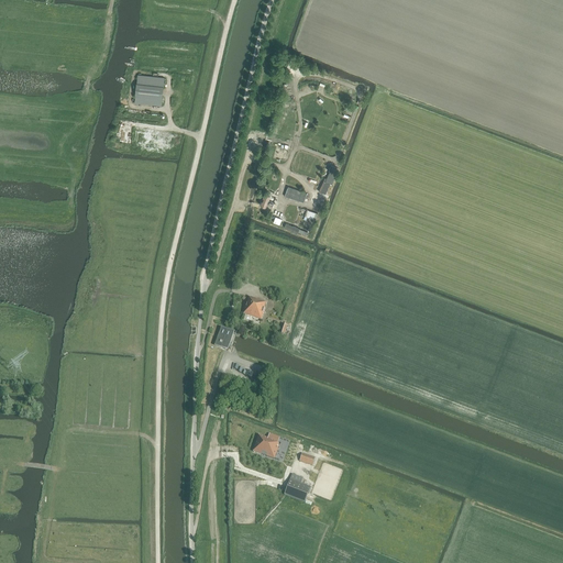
[(165,78),(138,75),(135,103),(162,107),(165,78)]
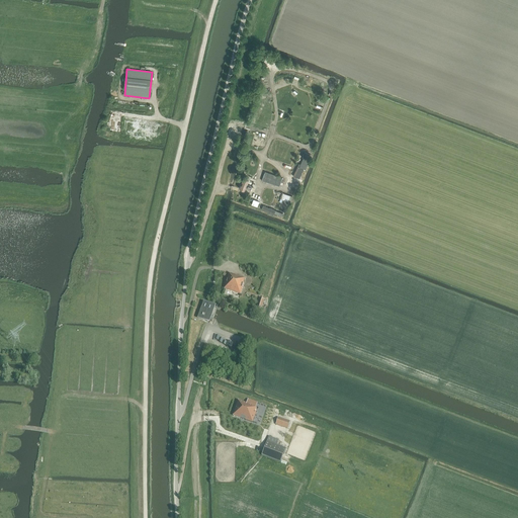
[(299,168),(297,167),(293,176),(299,179),(298,181),(304,183),(309,171),(306,170),(310,161),(304,158),(299,168)]
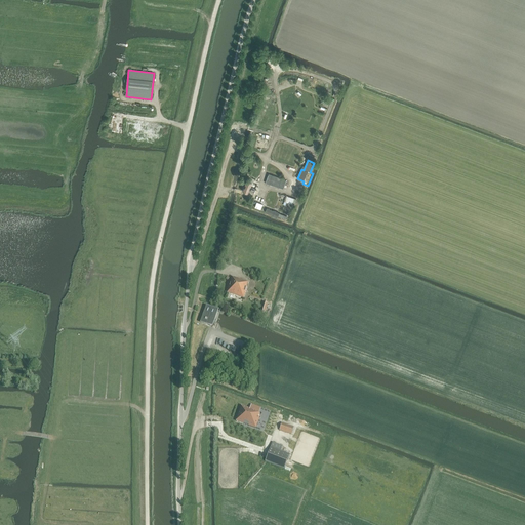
[(269,174),(266,183),(283,189),(286,180),(269,174)]
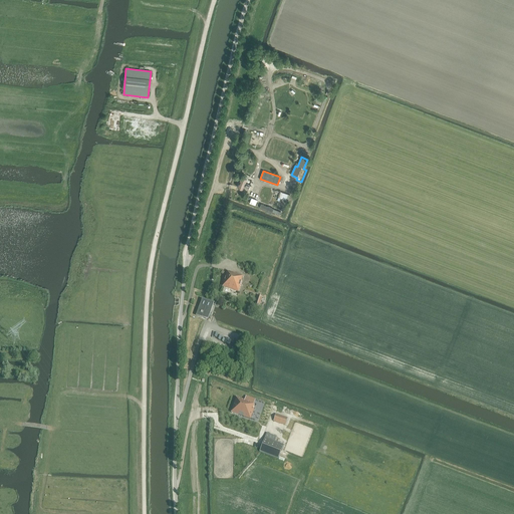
[(248,189),(250,186),(250,185),(245,184),(247,179),(242,177),(238,187),(243,189),(244,188),(248,189)]
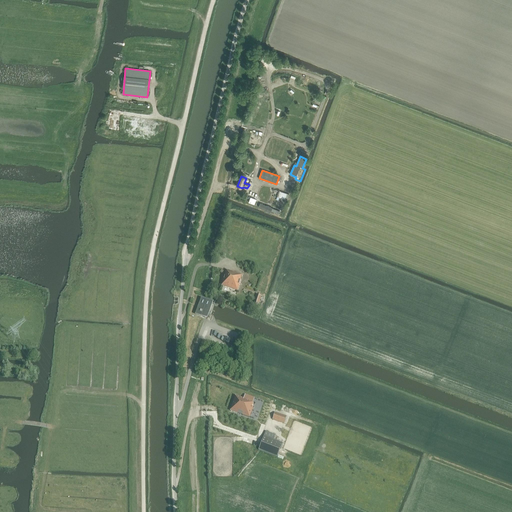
[(282,188),(280,194),(288,196),(289,190),(282,188)]
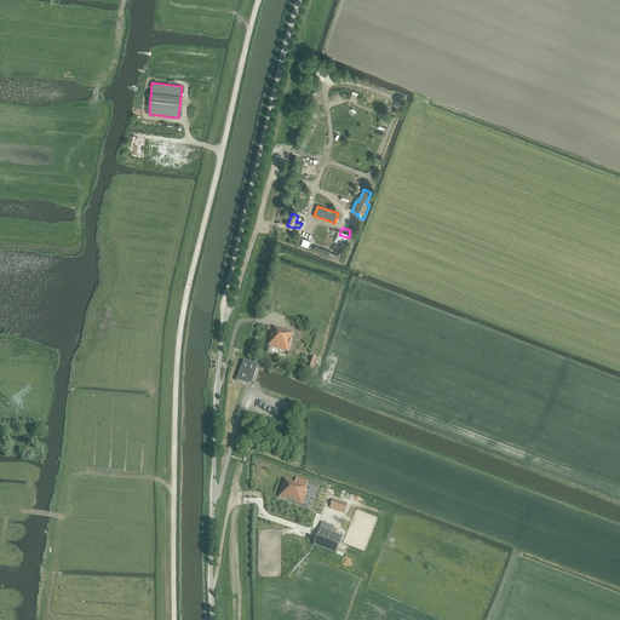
[(332,257),(338,259),(339,256),(329,252),(322,248),(322,250),(315,246),(313,251),(327,257),(331,259),(332,258),(331,258),(332,257)]
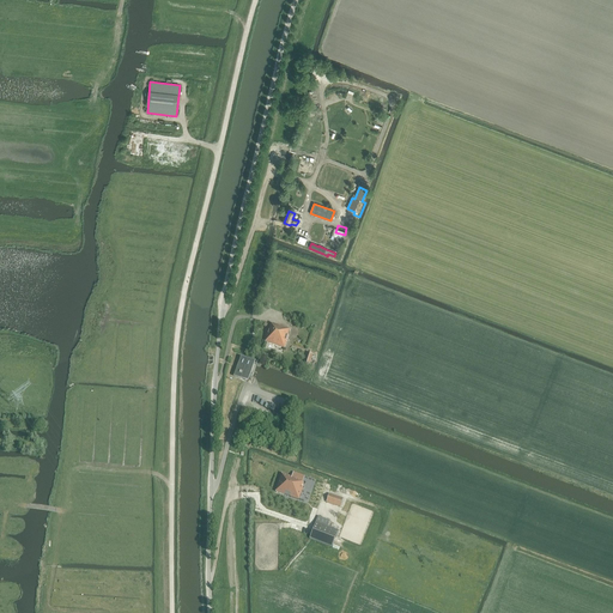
[(266,343),(284,349),(291,329),(272,323),(266,343)]
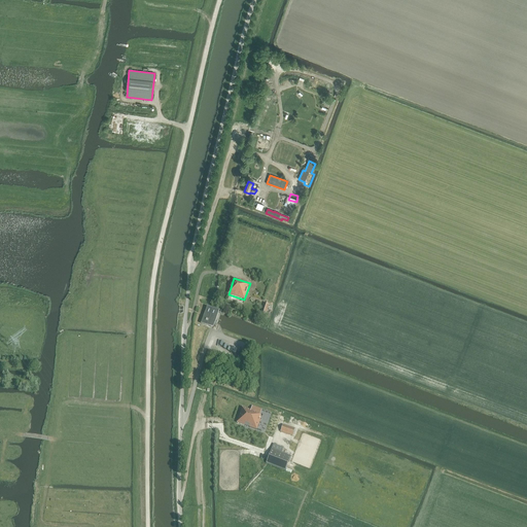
[(260,314),(266,315),(269,305),(265,304),(260,314)]
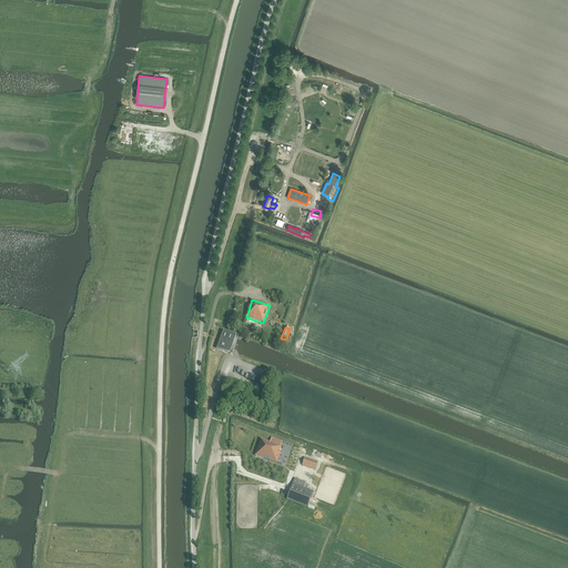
[(230,353),(231,348),(235,337),(224,333),(219,350),(230,353)]
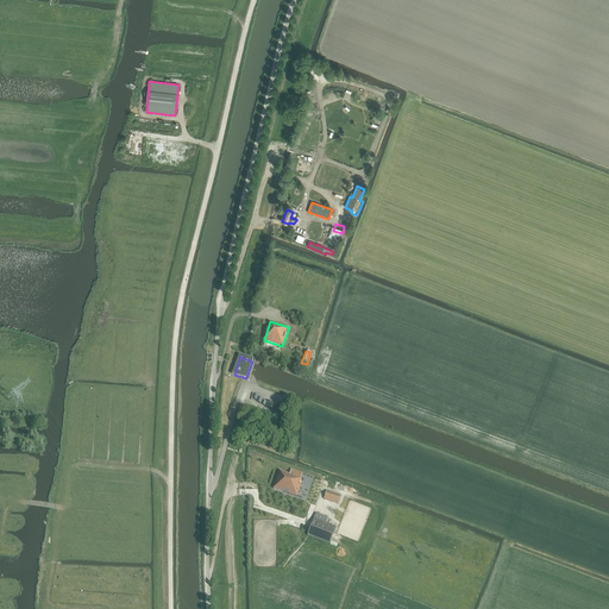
[(296,497),(300,485),(301,483),(302,478),(301,478),(303,473),(293,469),(292,475),(280,471),(274,489),(296,497)]
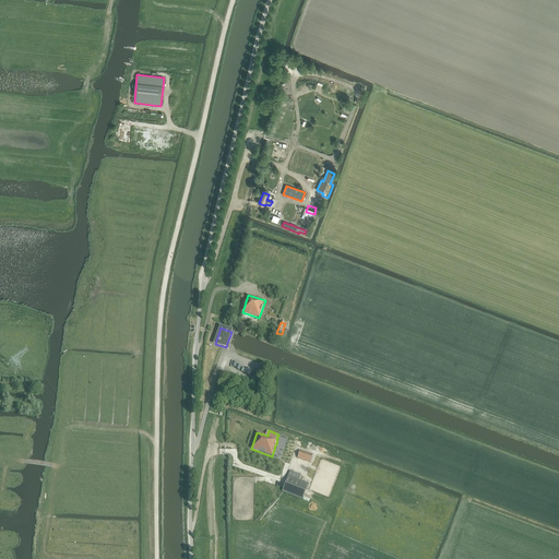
[(300,450),(298,458),(310,462),(313,454),(300,450)]
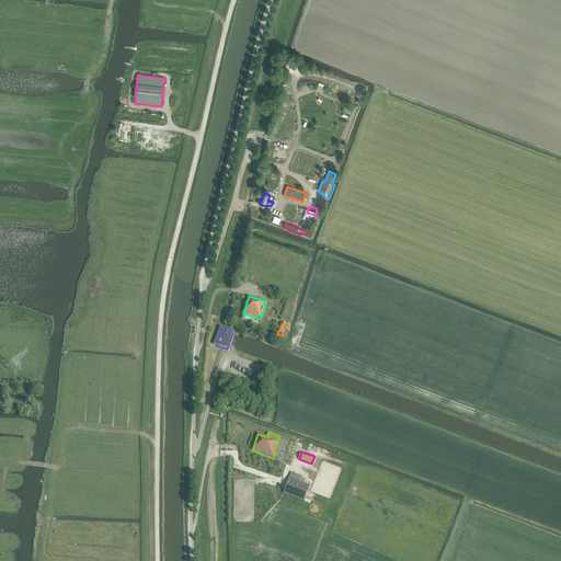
[(300,482),(302,477),(292,472),(289,478),(300,482)]
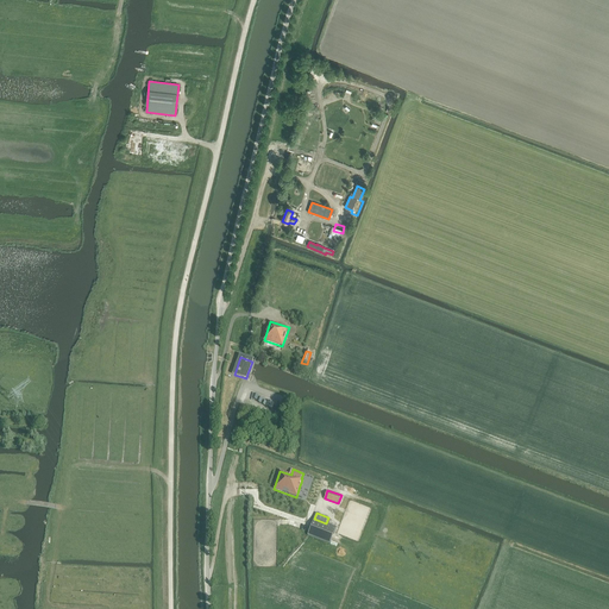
[(337,527),(326,523),(314,519),(308,535),(330,544),(337,527)]
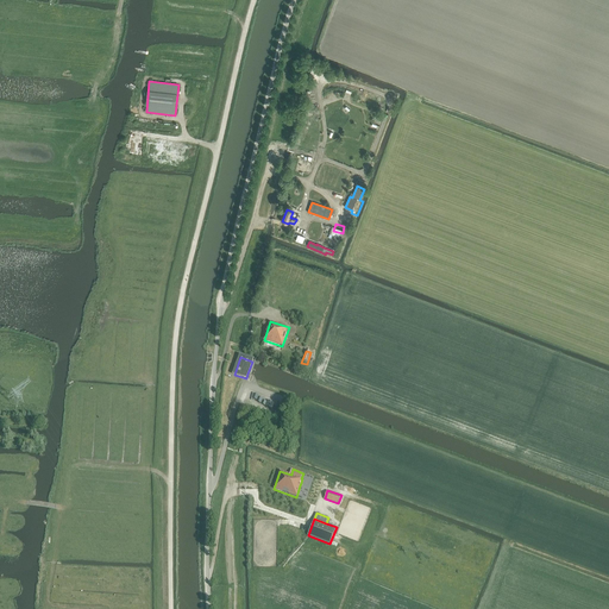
[(284,537),(294,540),(296,533),(299,534),(301,529),(288,526),(284,537)]
